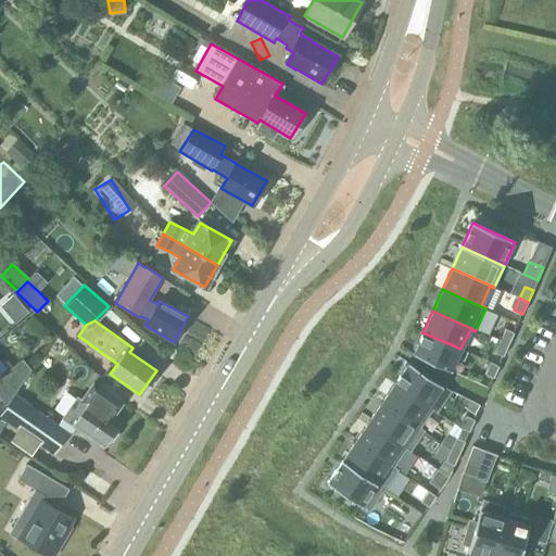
[(508,344),(514,333),(505,329),(500,341),(508,344)]
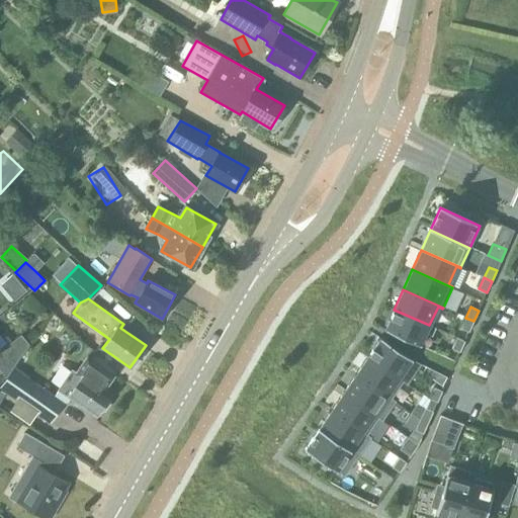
[(394,310),(384,330),(420,346),(426,334),(431,336),(435,328),(429,325),(394,310)]
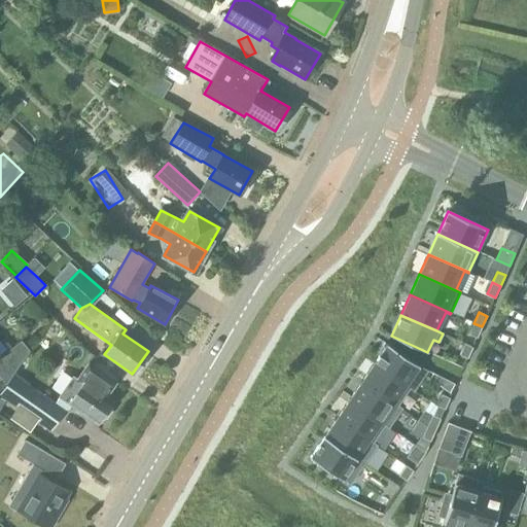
[(477,338),(482,326),(473,323),(468,335),(477,338)]
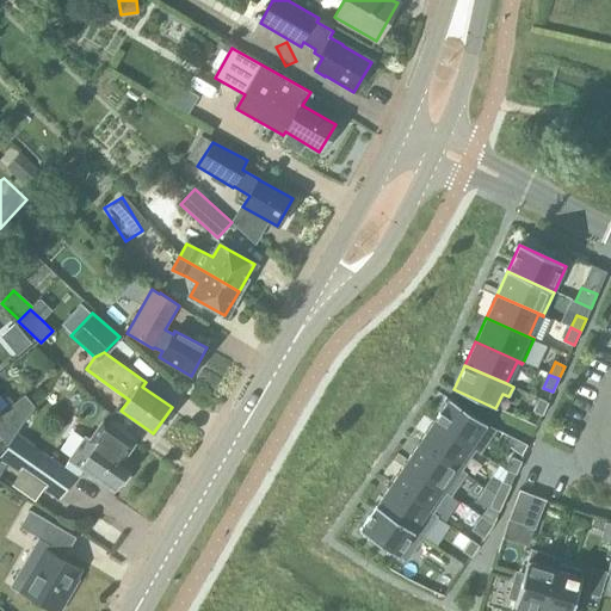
[(0,437),(6,445),(16,432),(34,406),(24,394),(0,414),(0,437)]
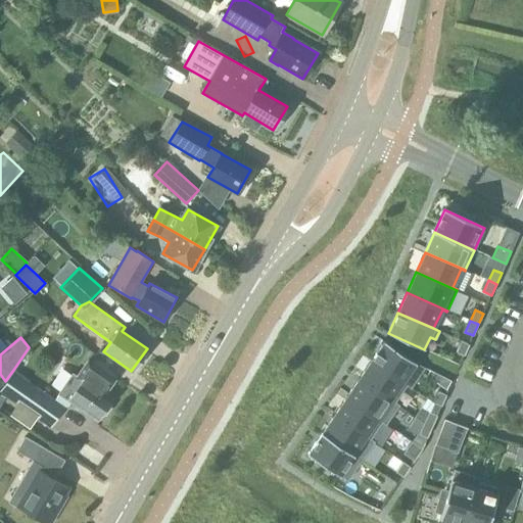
[(418,364),(384,341),(371,360),(412,388),(425,368),(418,364)]
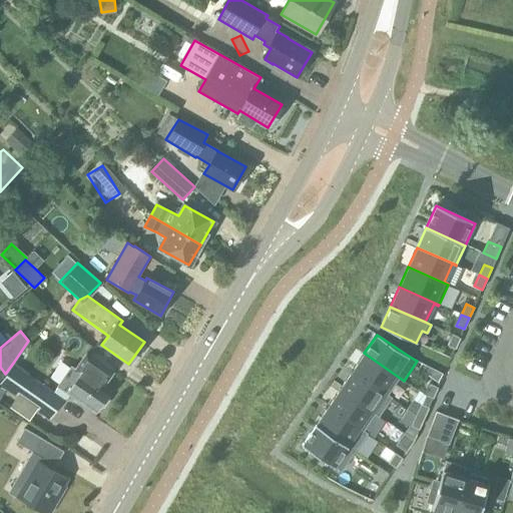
[(455,349),(460,338),(452,335),(447,345),(455,349)]
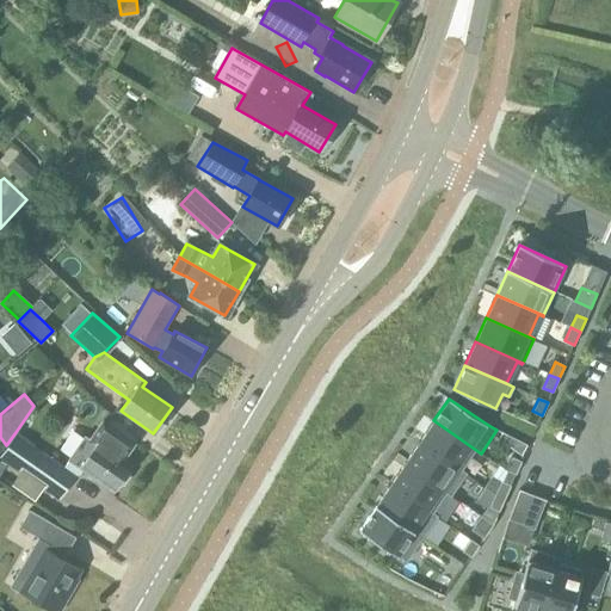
[(16,432),(6,445),(0,454),(0,460),(59,500),(75,475),(75,474),(80,468),(113,489),(129,466),(125,462),(139,444),(103,419),(90,438),(87,437),(74,457),(67,452),(60,464),(16,432)]
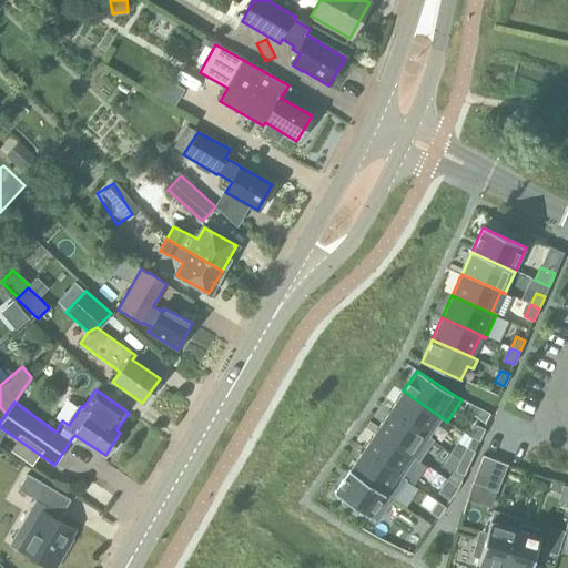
[(447,422),(403,391),(389,411),(434,440),(429,437),(442,419),(446,422),(447,422)]
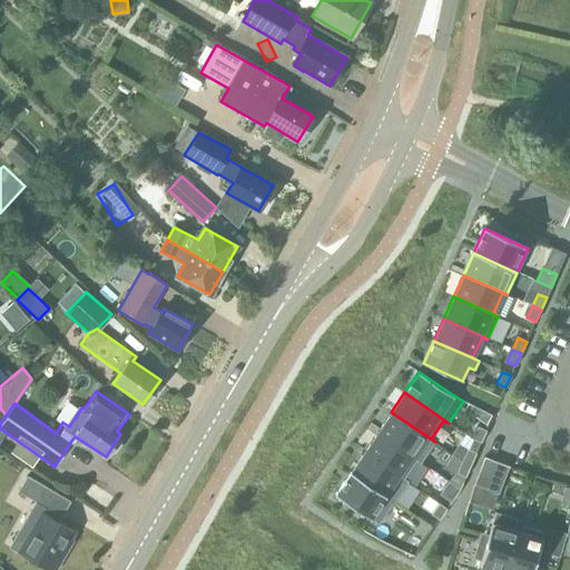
[(435,442),(391,412),(377,432),(421,462),(435,442)]
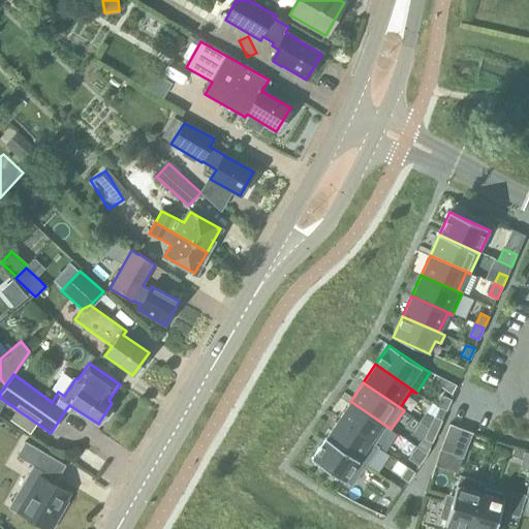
[(446,411),(452,400),(443,396),(438,407),(446,411)]
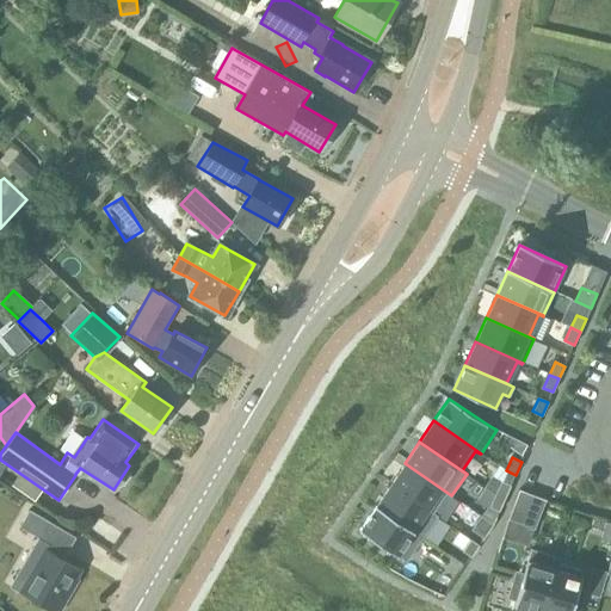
[(451,495),(405,463),(390,485),(437,517),(438,516),(433,513),(446,493),(451,497),(451,495)]
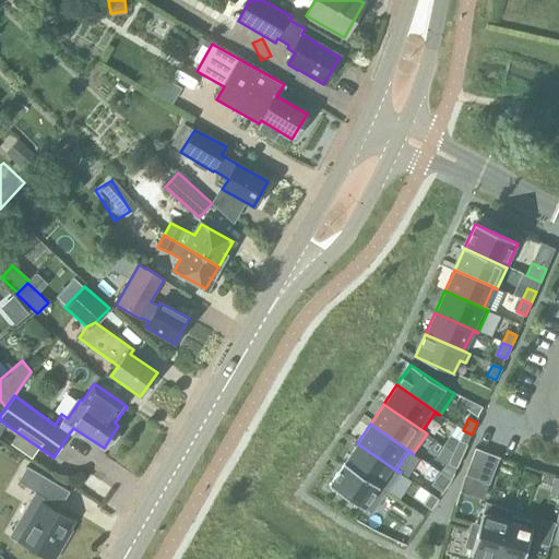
[(462,456),(467,444),(459,440),(453,452),(462,456)]
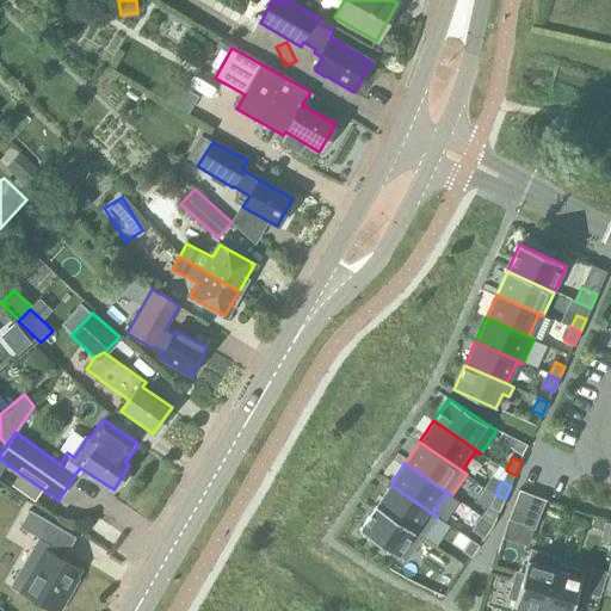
[(437,517),(390,485),(375,506),(423,538),(437,517)]
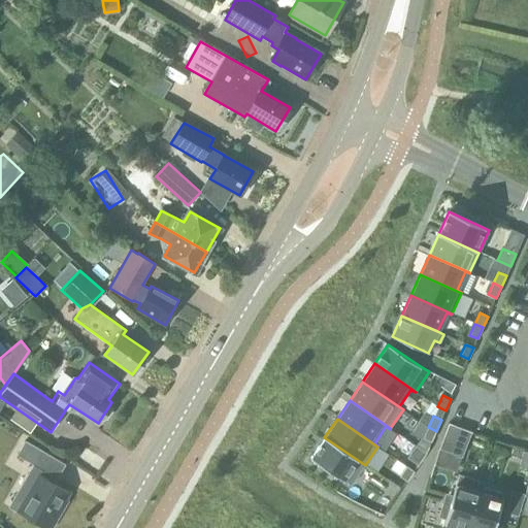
[(451,454),(460,428),(449,423),(438,449),(451,454)]
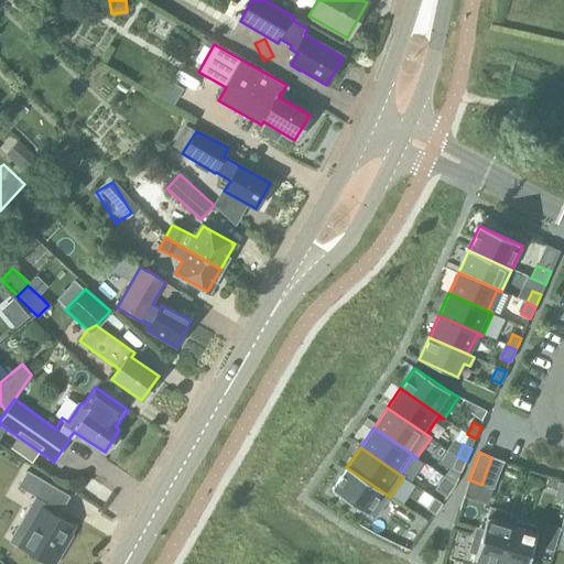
[(461,473),(466,461),(457,456),(452,468),(461,473)]
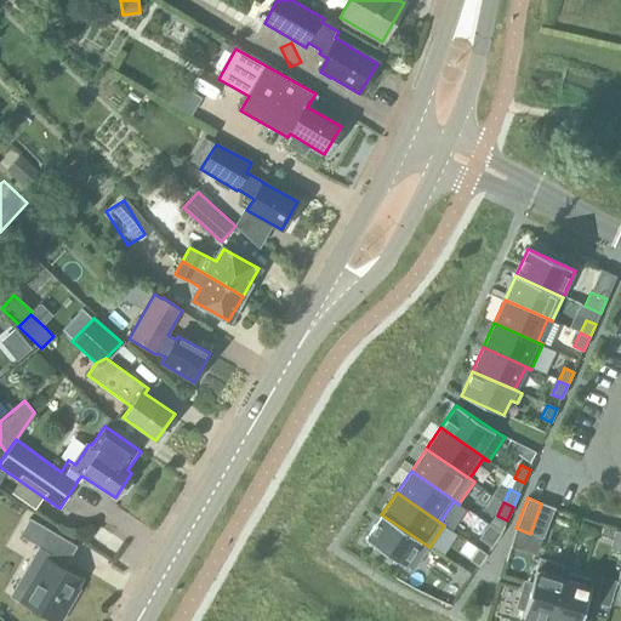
[(543,539),(554,508),(541,503),(530,534),(541,537),(543,539)]
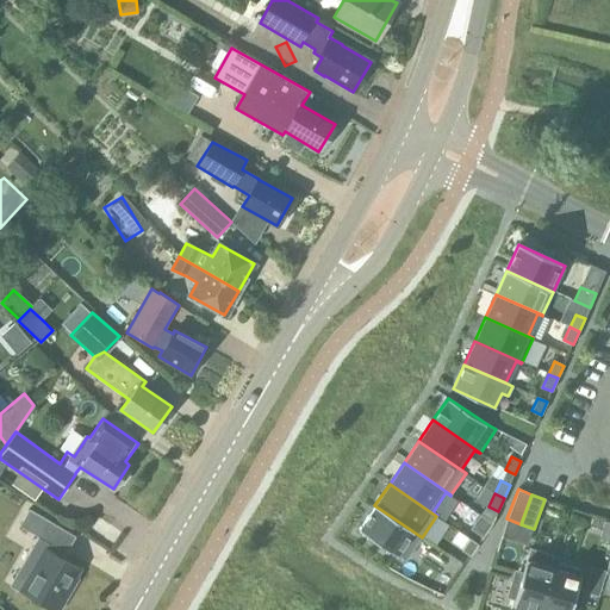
[(422,537),(374,505),(359,529),(406,561),(421,539),(422,537)]
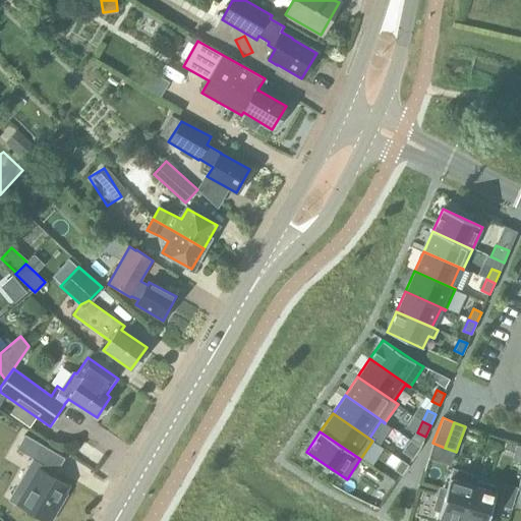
[(64,458),(42,445),(26,436),(17,450),(34,460),(10,501),(45,520),(48,520),(64,494),(62,493),(67,485),(53,477),(64,458)]
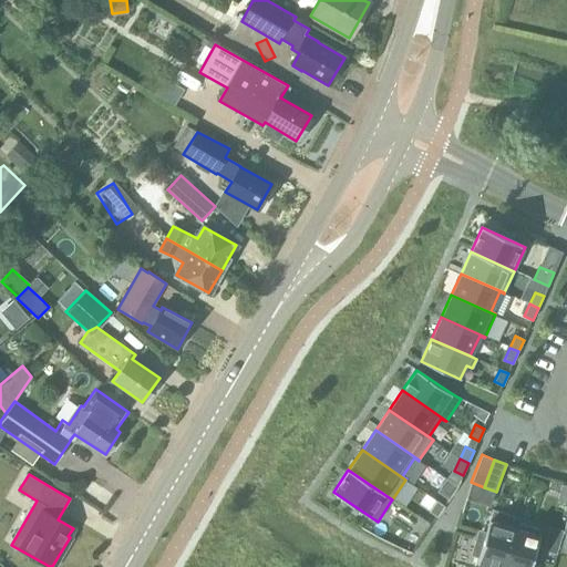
[(490,507),(494,491),(484,487),(471,482),(465,500),(490,507)]
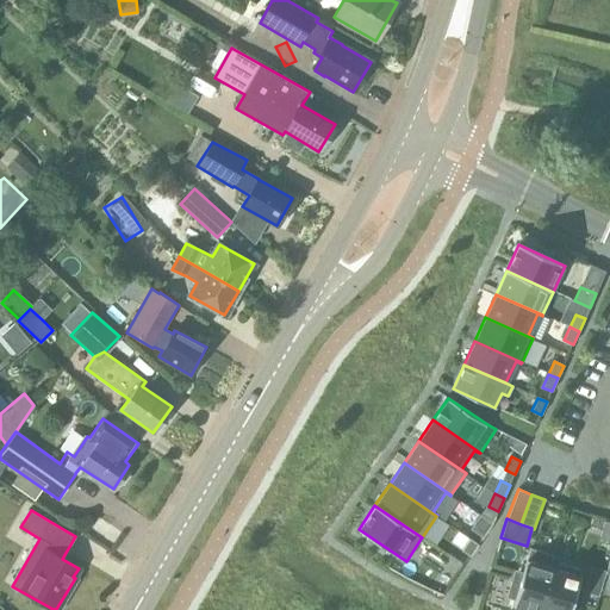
[(471,556),(478,545),(470,539),(462,551),(471,556)]
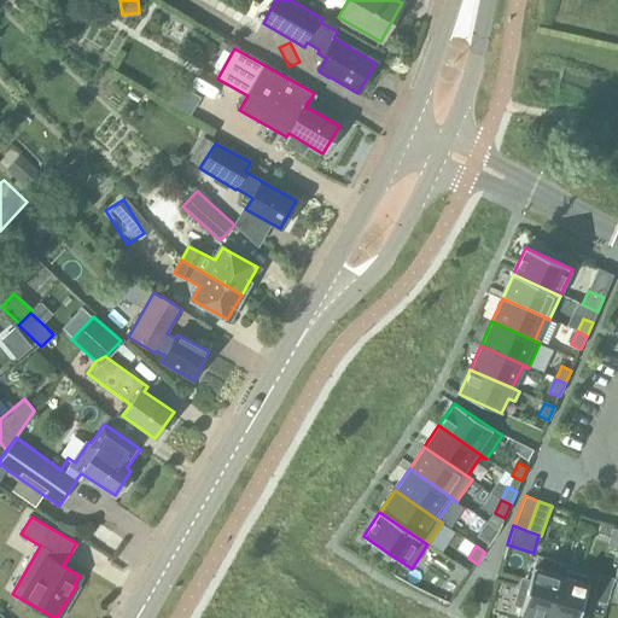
[(534,617),(547,617),(565,564),(537,555),(525,592),(519,589),(514,605),(522,607),(519,613),(534,617)]
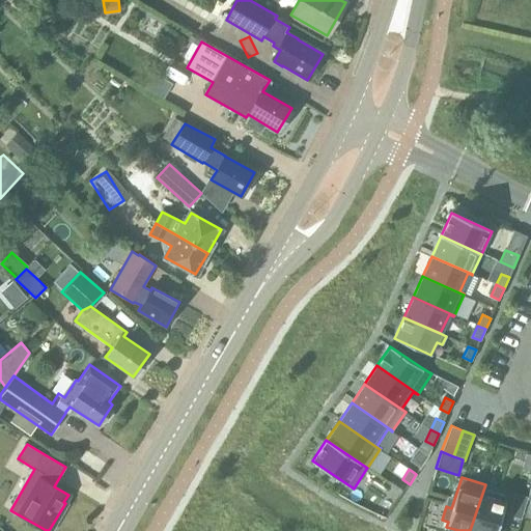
[(502,530),(505,525),(499,523),(507,497),(484,490),(485,484),(470,530),(502,530)]
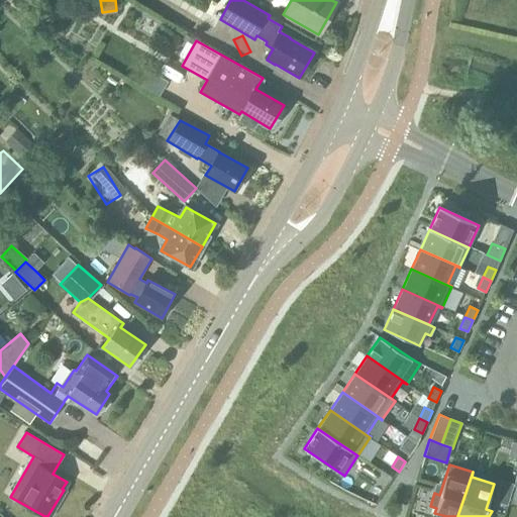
[(502,481),(495,501),(507,505),(513,485),(502,481)]
